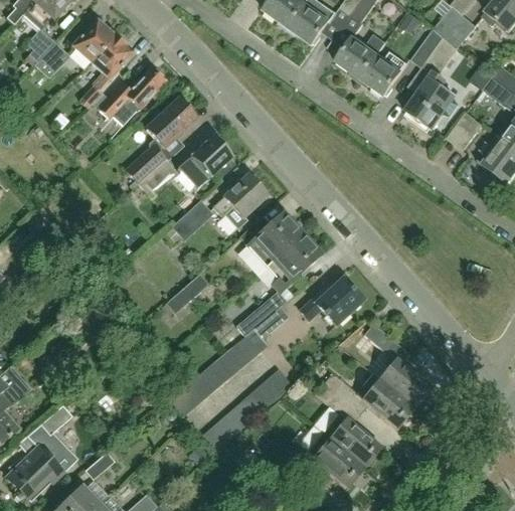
[(23,14),(35,0),(16,0),(11,6),(14,8),(5,17),(13,24),(23,14)]
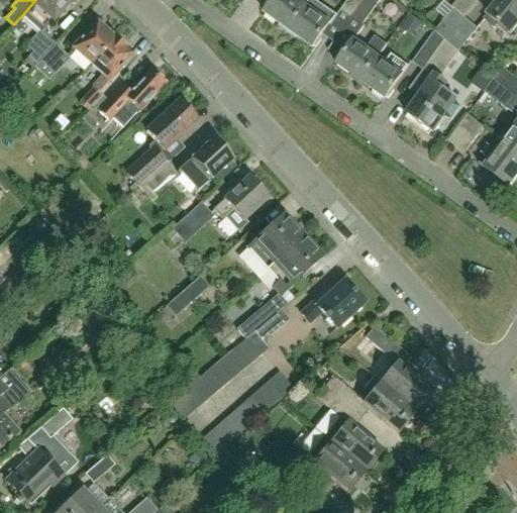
[(41,30),(68,0),(35,0),(23,14),(40,29),(41,30)]
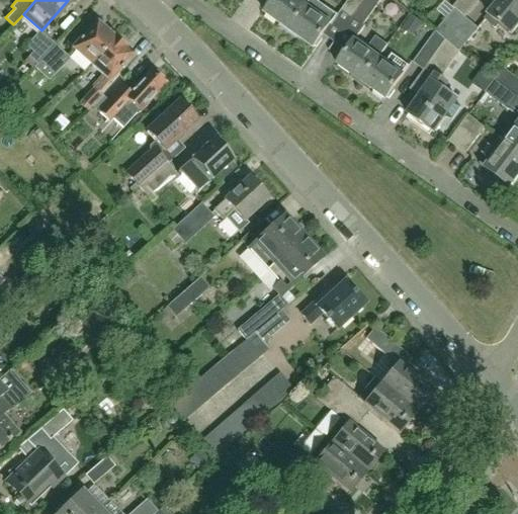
[(288,27),(307,0),(267,0),(262,6),(265,8),(263,10),(288,27)]
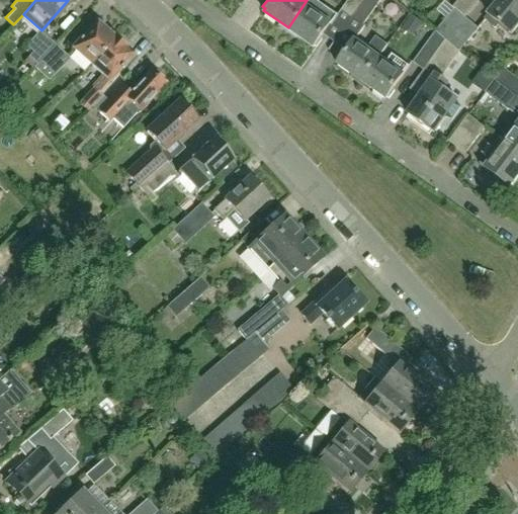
[(342,28),(362,0),(346,0),(337,12),(320,0),(307,0),(288,27),(313,45),(314,43),(316,45),(322,35),(320,34),(330,20),(342,28)]
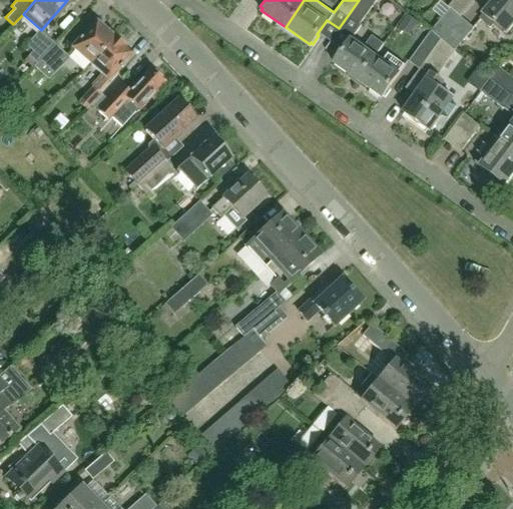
[(360,21),(375,0),(359,0),(339,28),(350,36),(351,37),(362,22),(360,21)]
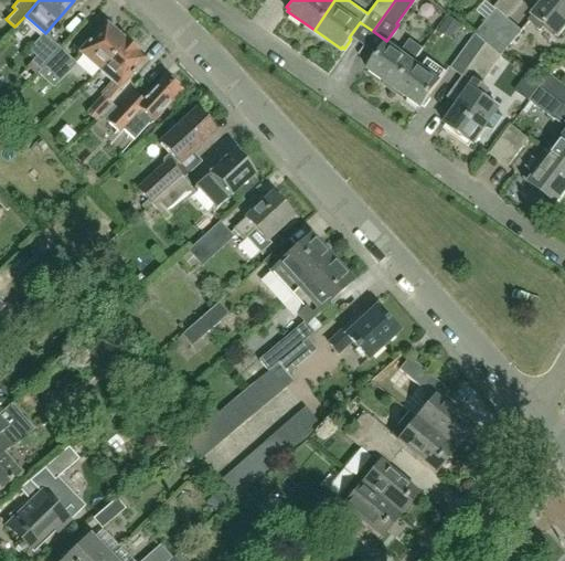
[(543,0),(529,18),(541,29),(545,23),(558,34),(564,27),(564,0),(543,0)]
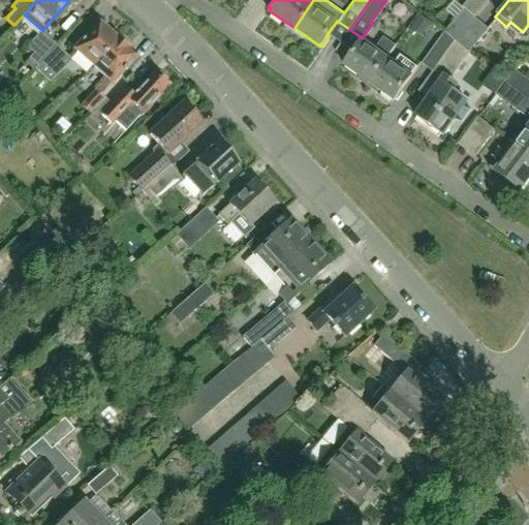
[(456,39),(475,16),(464,5),(444,29),(455,38),(456,39)]
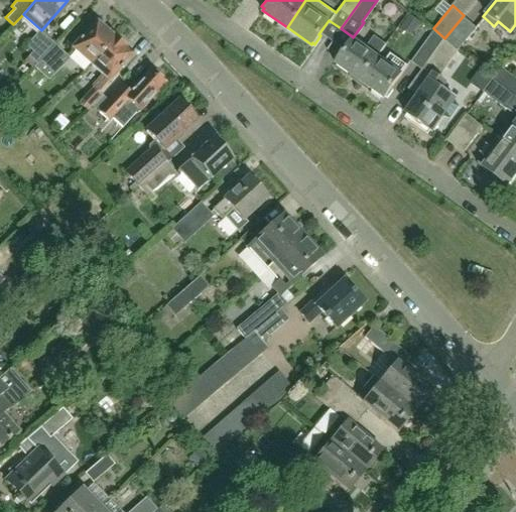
[(457,48),(477,26),(464,15),(444,38),(453,45),(457,48)]
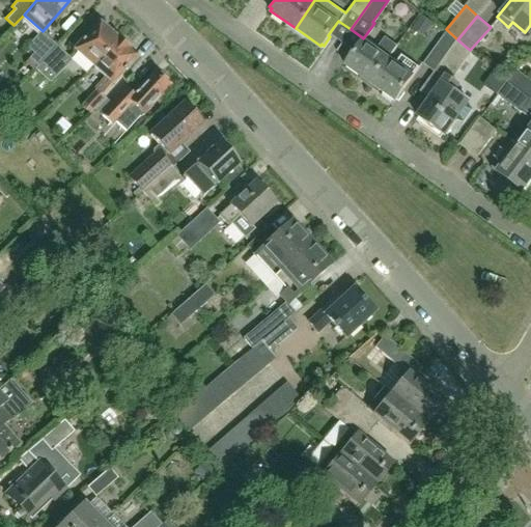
[(93,66),(120,36),(111,28),(109,30),(99,21),(98,22),(100,23),(85,39),(83,38),(81,40),(82,40),(75,49),(93,66)]
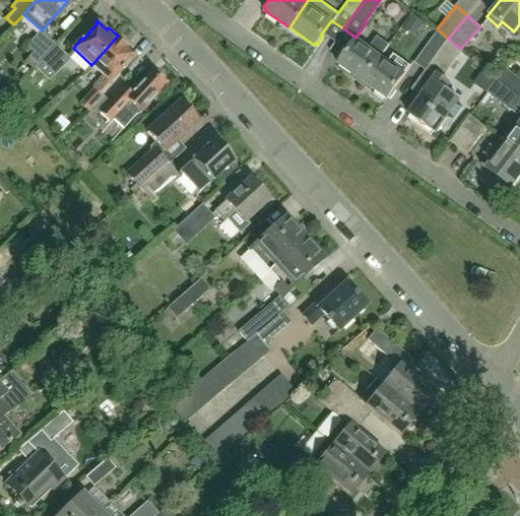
[(33,69),(35,67),(56,44),(42,30),(41,29),(26,45),(33,51),(28,55),(23,61),(33,69)]
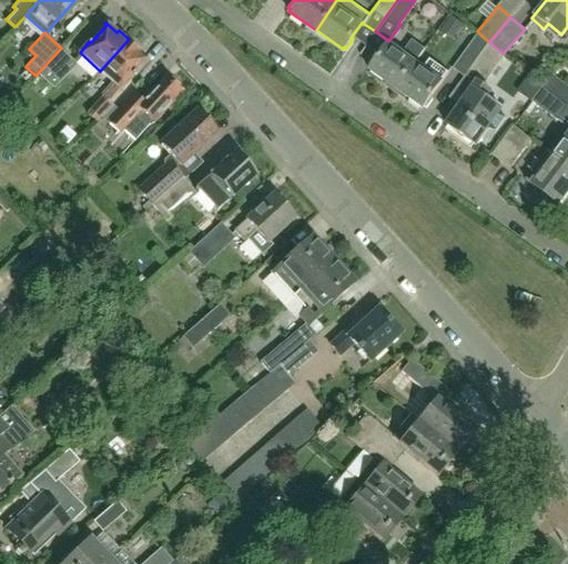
[(470,67),(488,42),(476,33),(453,64),(465,73),(470,67)]
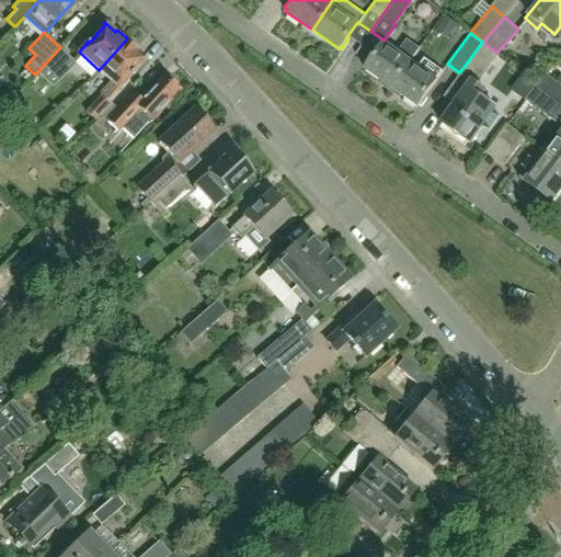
[(390,86),(410,59),(420,46),(407,36),(398,49),(397,48),(398,46),(388,40),(386,43),(384,41),(382,40),(371,55),(369,54),(363,63),(365,65),(364,67),(390,86)]
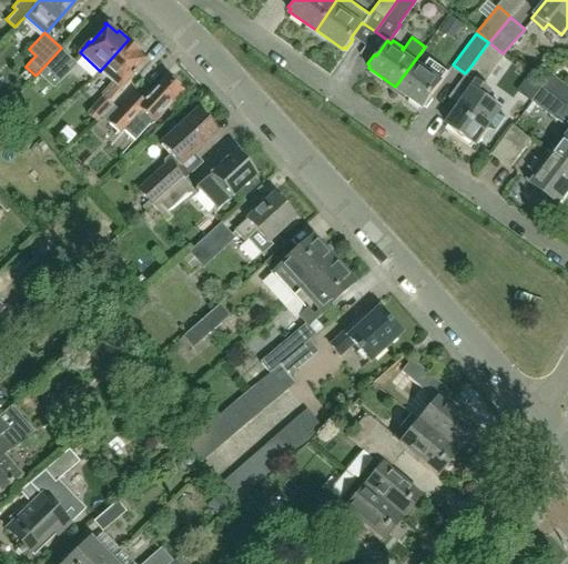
[(109,79),(100,90),(103,92),(111,100),(132,76),(132,77),(135,73),(133,72),(144,59),(139,53),(140,52),(135,49),(138,47),(129,39),(100,71),(109,79)]
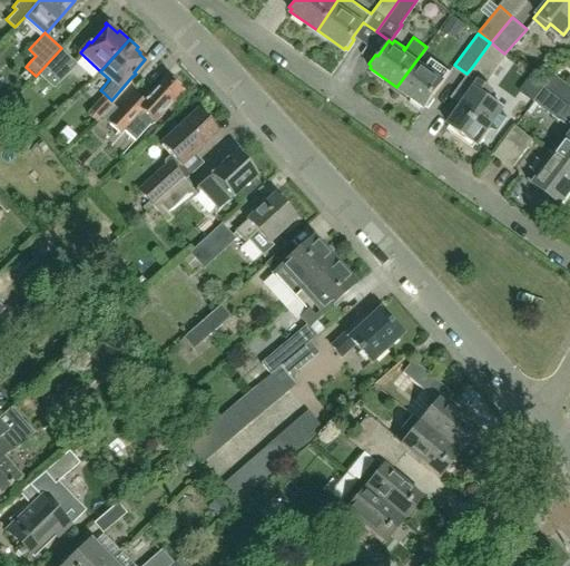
[(490,42),(472,67),(482,75),(488,79),(505,55),(504,54),(500,50),(490,42)]
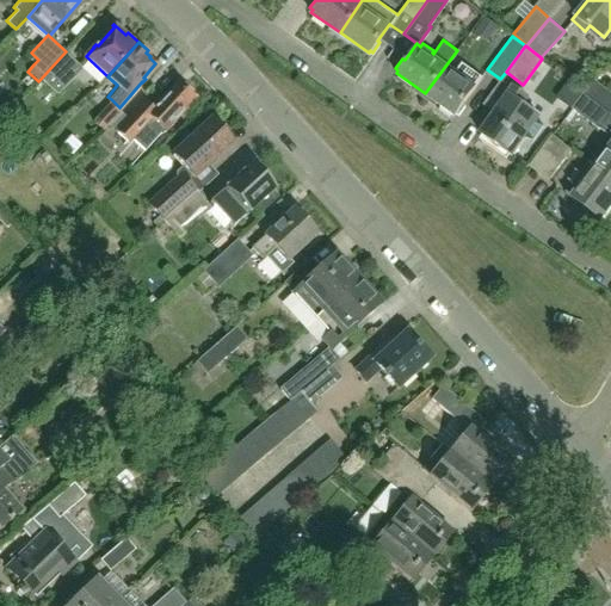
[(57,94),(82,67),(66,51),(41,79),(57,94)]
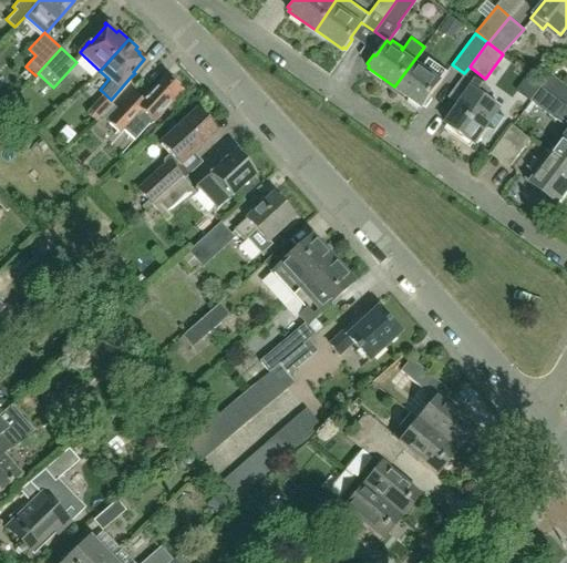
[(430,58),(423,67),(414,60),(394,86),(421,105),(423,103),(425,105),(432,95),(430,94),(446,70),(430,58)]
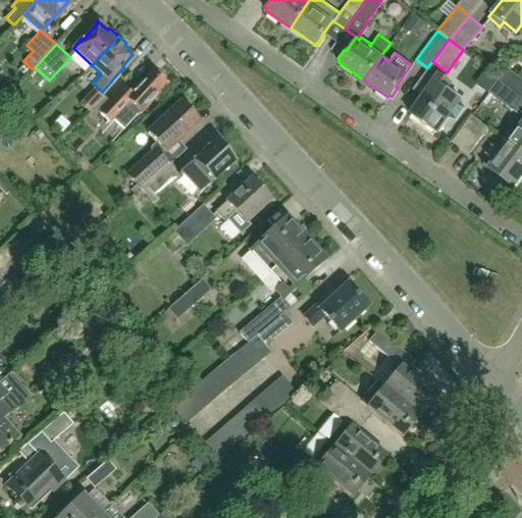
[(521,95),(521,78),(508,66),(500,79),(521,97),(521,95)]
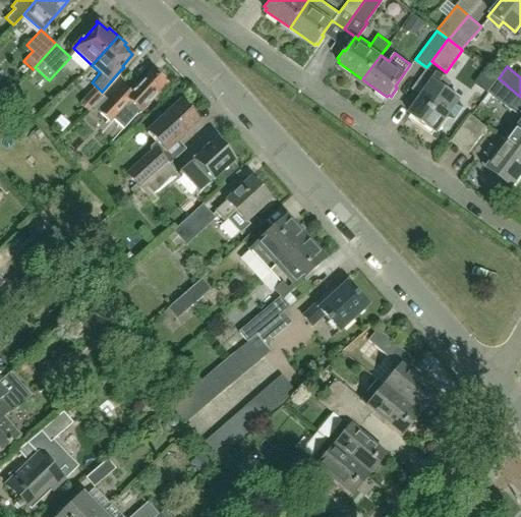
[(98,109),(99,110),(98,110),(110,121),(114,117),(123,126),(136,112),(137,112),(165,81),(162,78),(164,76),(156,69),(154,71),(151,68),(131,90),(123,82),(98,109)]
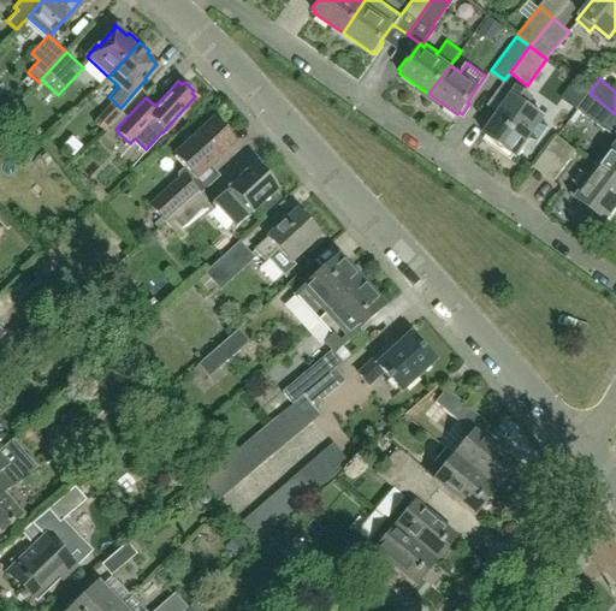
[(533,96),(517,85),(484,132),(516,155),(529,136),(537,137),(548,124),(543,117),(527,105),(533,96)]
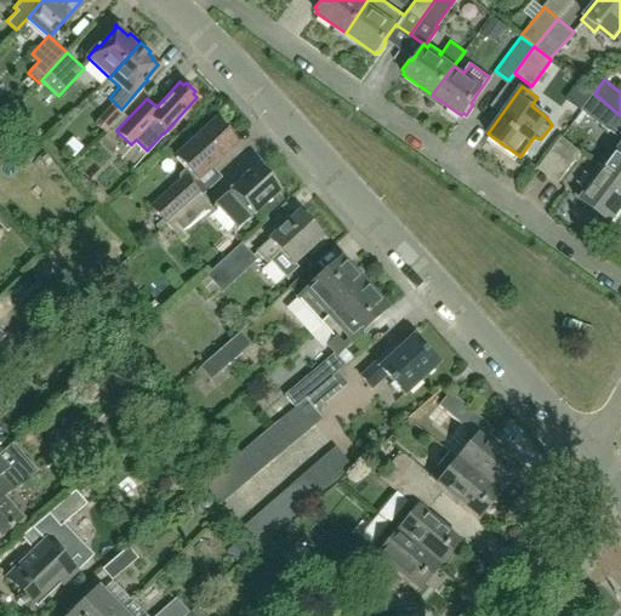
[(620,115),(594,93),(593,92),(581,107),(610,129),(620,115)]
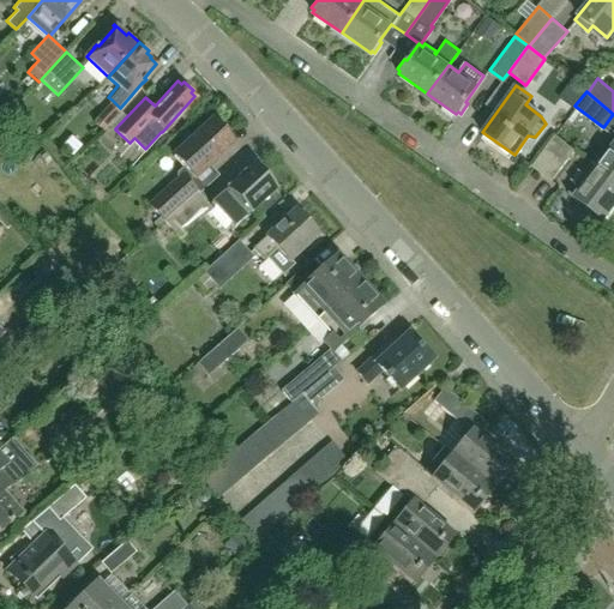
[(109,124),(122,112),(120,108),(112,100),(92,119),(104,130),(109,122),(109,124)]
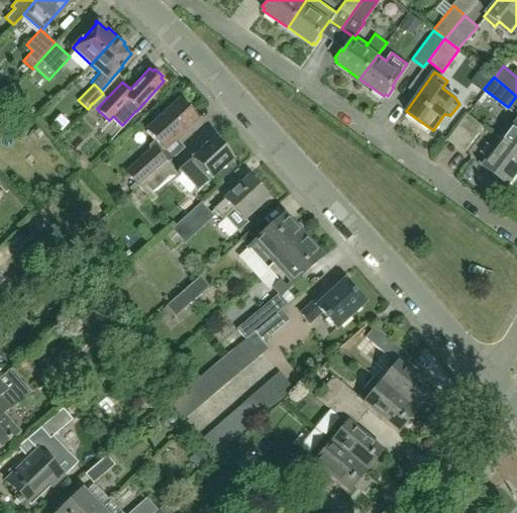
[(138,184),(166,160),(158,150),(163,146),(164,148),(196,118),(179,99),(145,129),(154,138),(149,143),(149,146),(150,147),(125,172),(137,185),(138,184)]
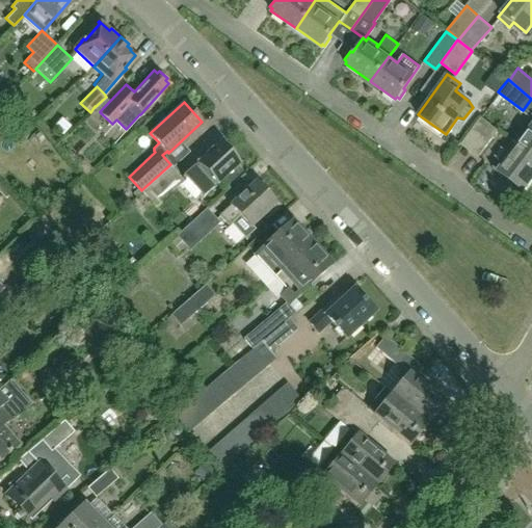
[(531,154),(531,113),(512,139),(531,154)]
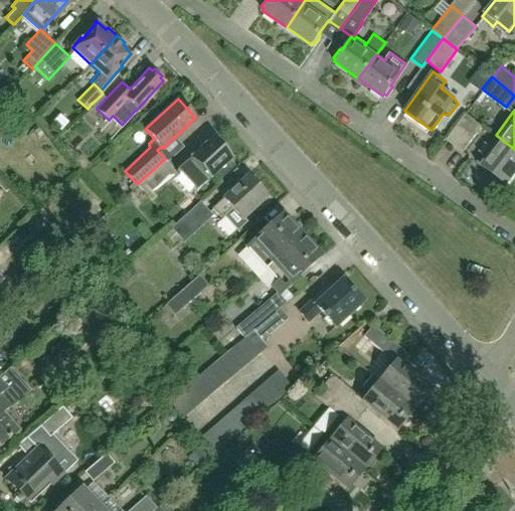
[(462,151),(482,125),(465,112),(445,138),(462,151)]
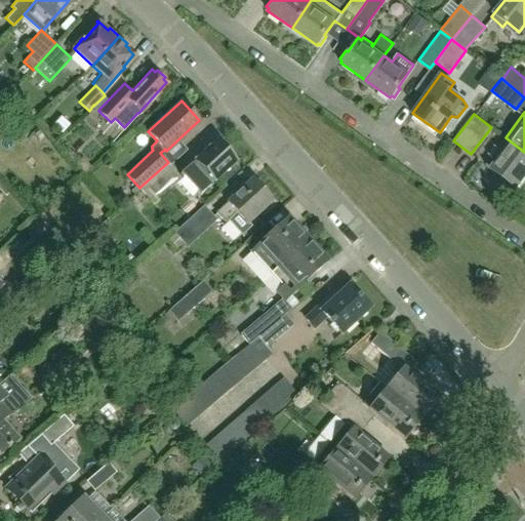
[(517,186),(524,174),(524,152),(506,137),(485,164),(516,188),(517,187),(517,186)]
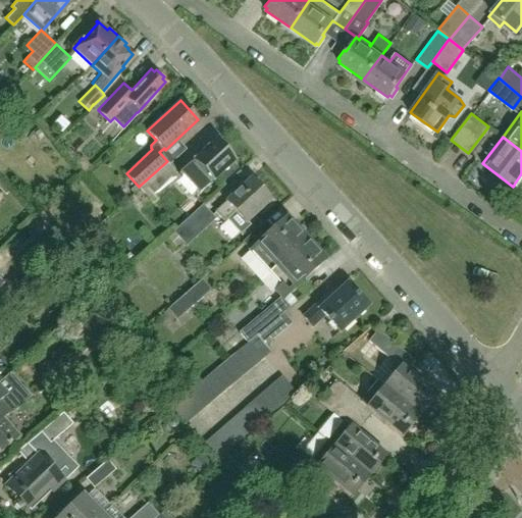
[(224,177),(239,165),(233,160),(235,159),(214,138),(213,139),(214,140),(195,157),(194,156),(178,171),(198,193),(213,178),(213,177),(218,171),(224,177)]
